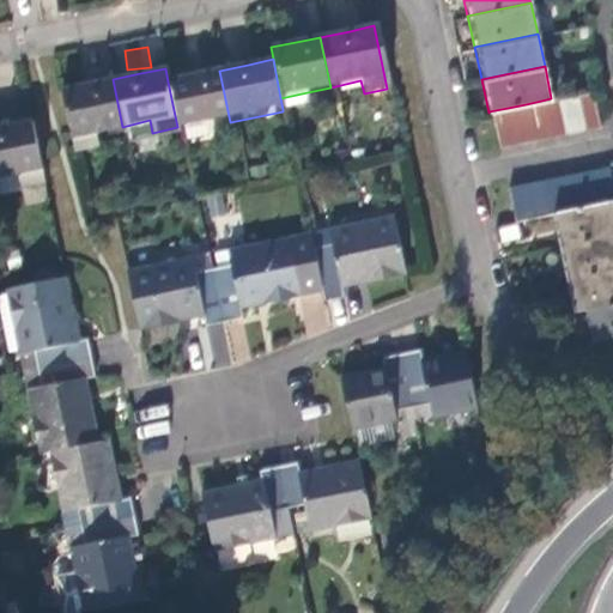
[(230,122),(219,71),(198,76),(168,82),(177,127),(178,133),(230,122)]
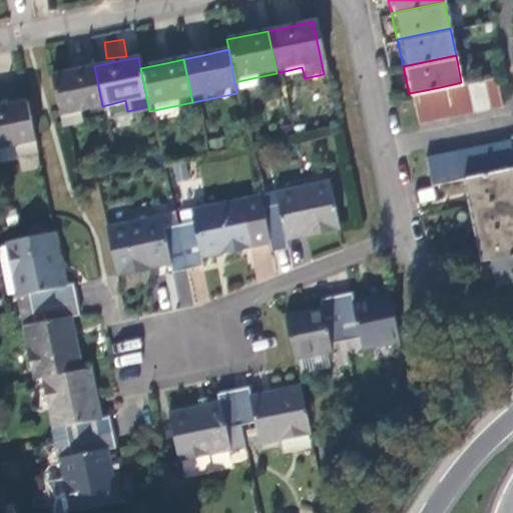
[(102,106),(94,66),(67,72),(49,76),(60,126),(79,122),(77,111),(102,106)]
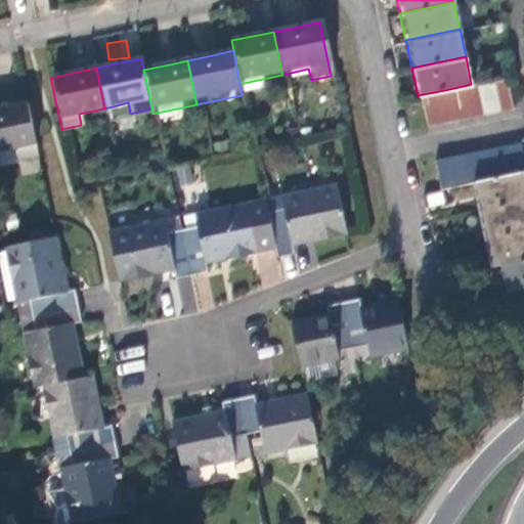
[(496,112),(512,108),(506,77),(490,80),(496,112)]
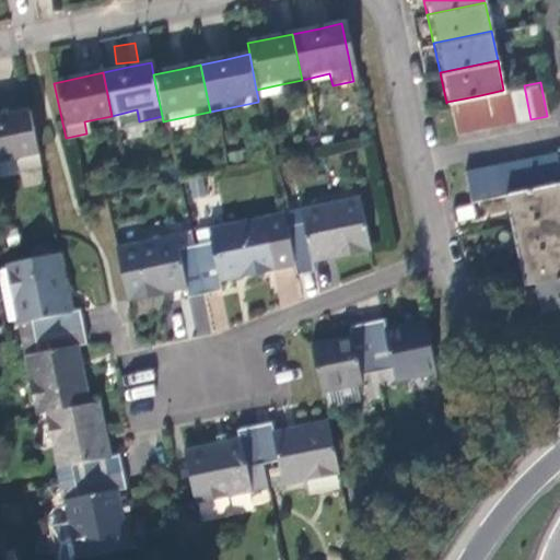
[(276,85),(256,90),(258,100),(278,95),(276,85)]
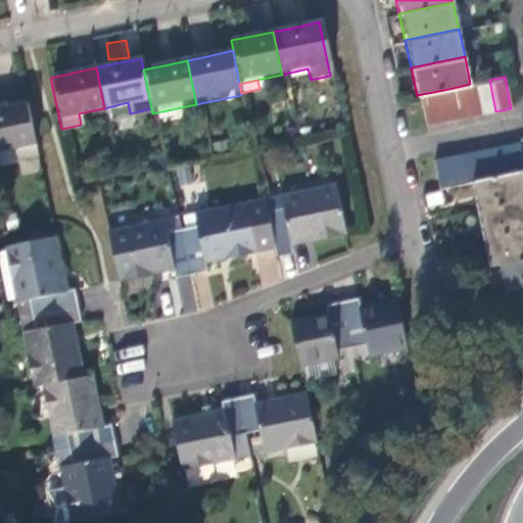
[(482,114),(495,111),(489,80),(476,83),(482,114)]
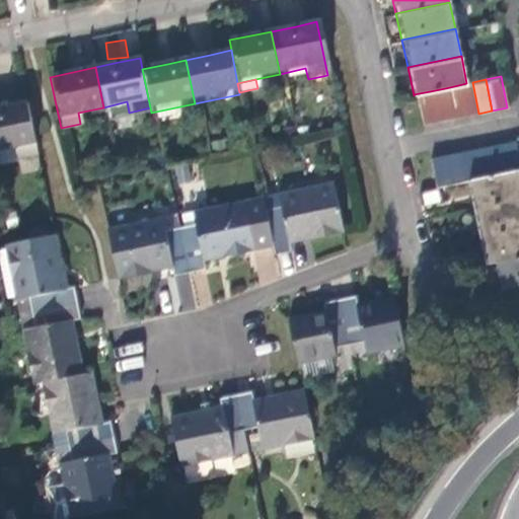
[(465,116),(478,114),(472,82),(466,83),(458,85),(465,116)]
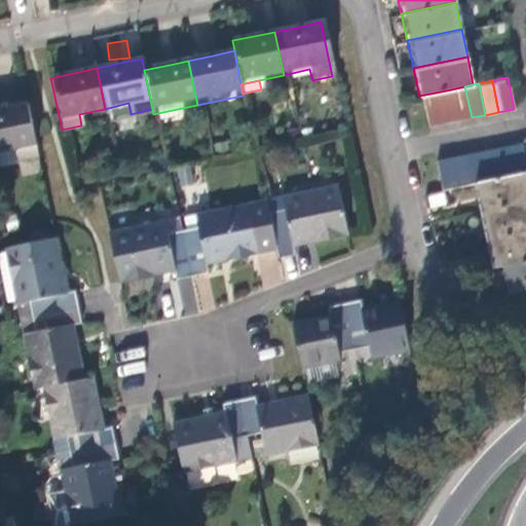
[(472,117),(464,86),(451,89),(456,120),(472,117)]
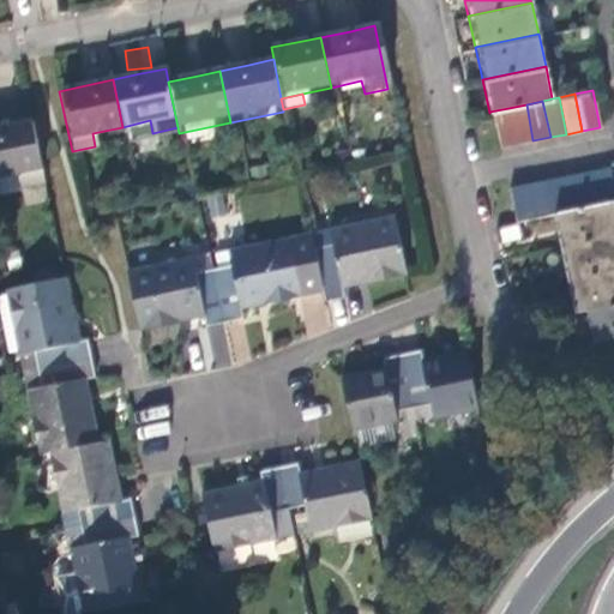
[(533,140),(527,104),(509,108),(517,144),(533,140)]
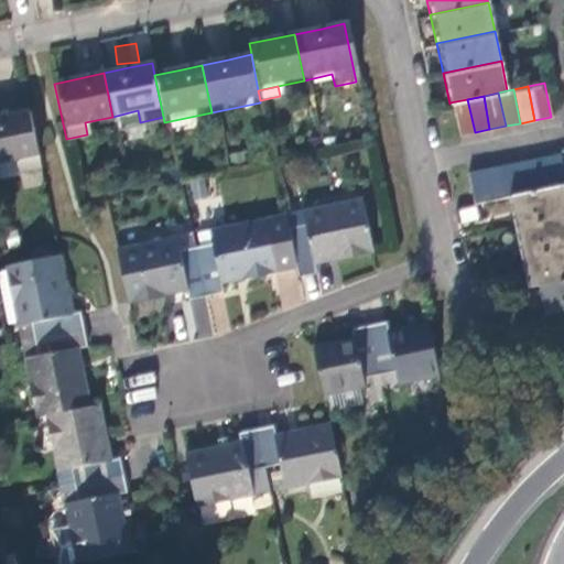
[(467,99),(449,102),(458,136),(475,132),(467,99)]
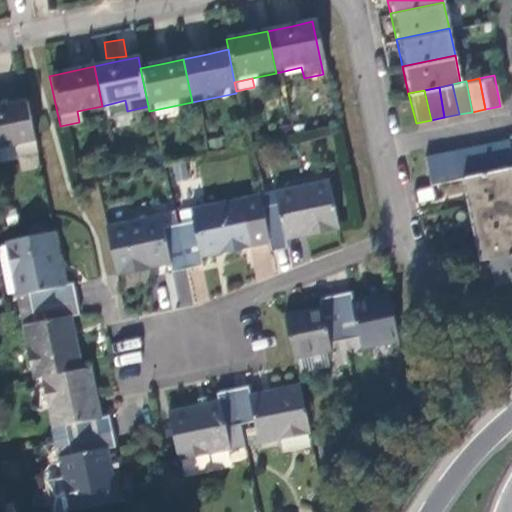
[(15,154),(35,150),(24,98),(3,103),(0,103),(0,146),(13,144),(15,154)]
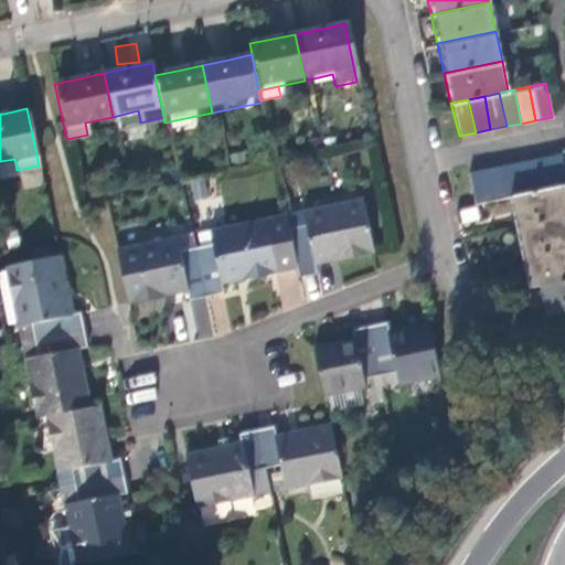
[(551,190),(564,187),(564,184),(558,152),(544,156),(551,190)]
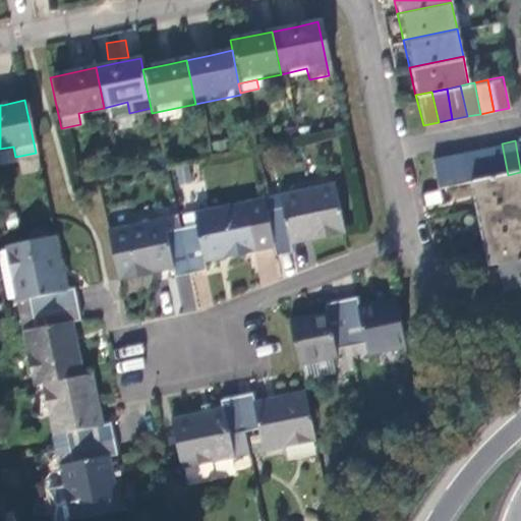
[(508,175),(502,143),(487,147),(494,178),(508,175)]
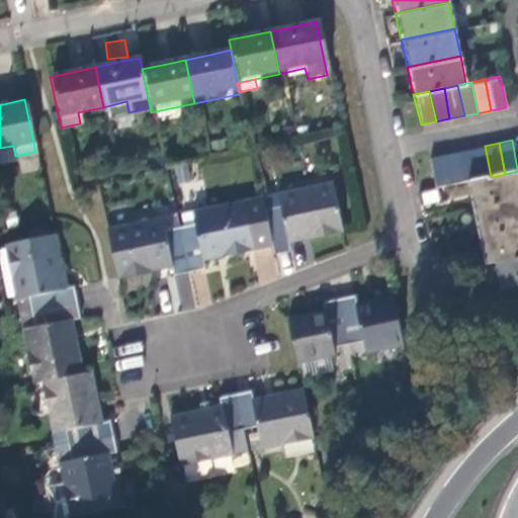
[(470,149),(477,180),(491,177),(485,146),(470,149)]
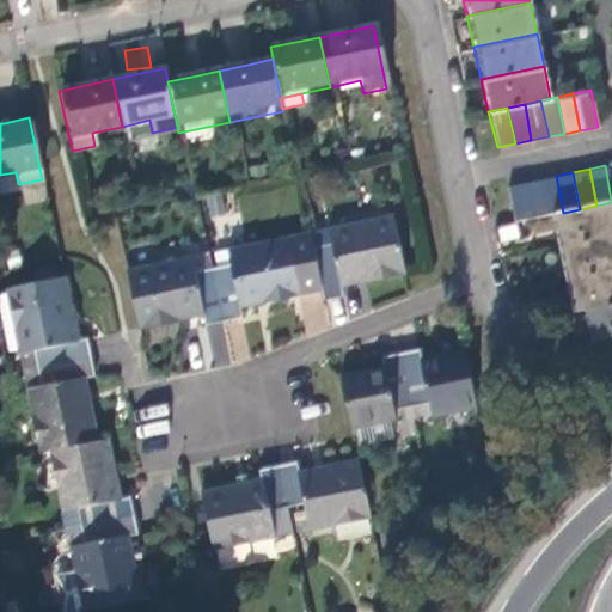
[(546,216),(552,215),(563,213),(556,176),(539,179),(546,216)]
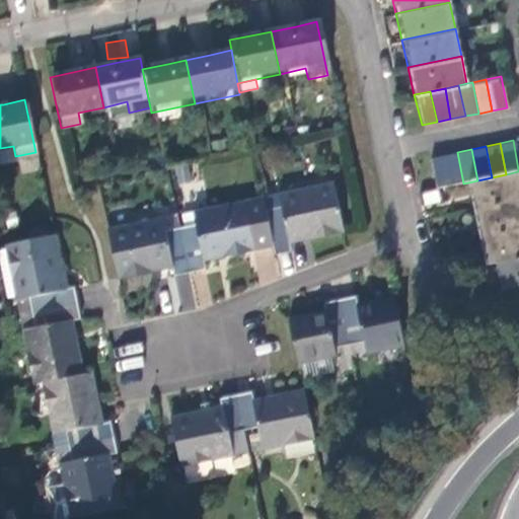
[(450,187),(463,183),(457,152),(443,155),(450,187)]
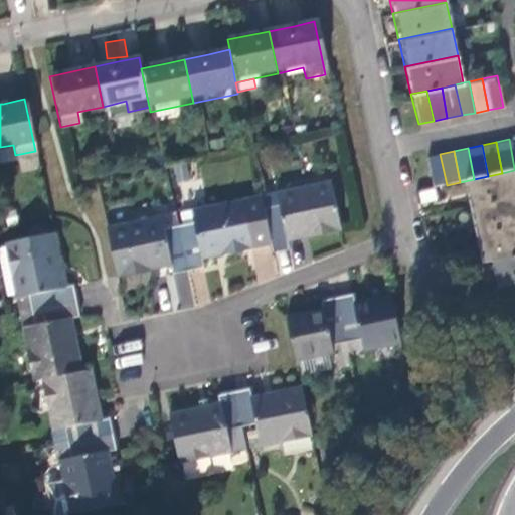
[(424,157),(432,188),(447,185),(440,154),(424,157)]
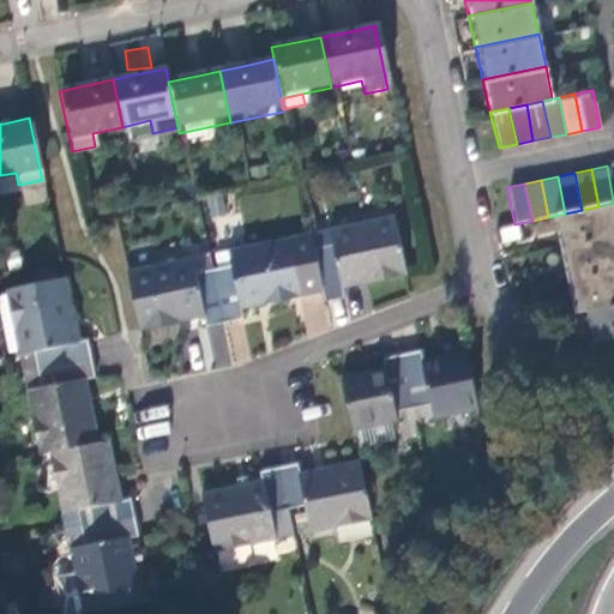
[(560,245),(613,233),(613,203),(599,206),(582,210),(565,214),(554,216),(560,245)]
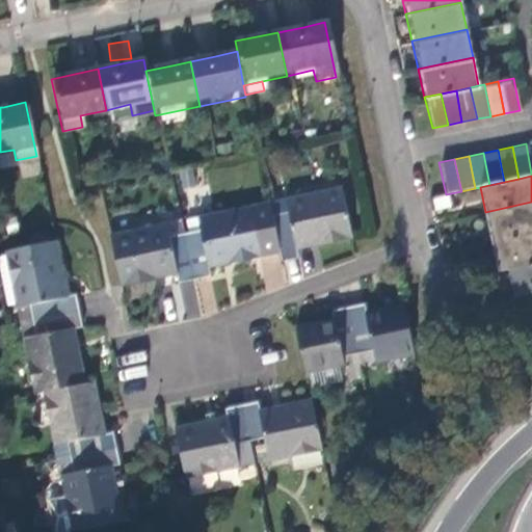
[(270,214),(278,253),(281,261),(296,258),(294,248),(318,244),(350,237),(339,184),(283,196),(286,211),(270,214)]
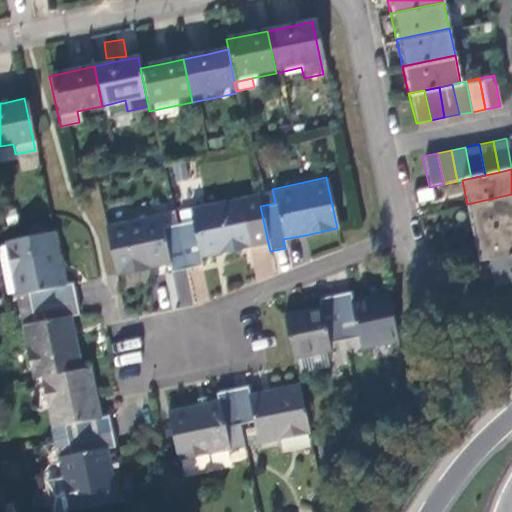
[(174,222),(184,269),(198,266),(196,257),(226,251),(268,243),(260,206),(257,192),(183,207),(185,220),(174,222)]
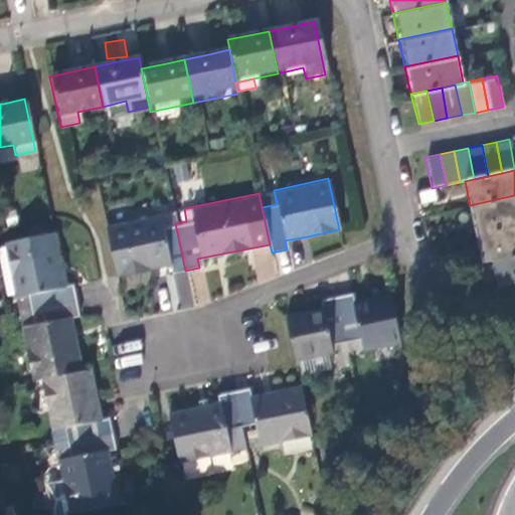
[(476,233),(514,224),(514,195),(470,205),(476,233)]
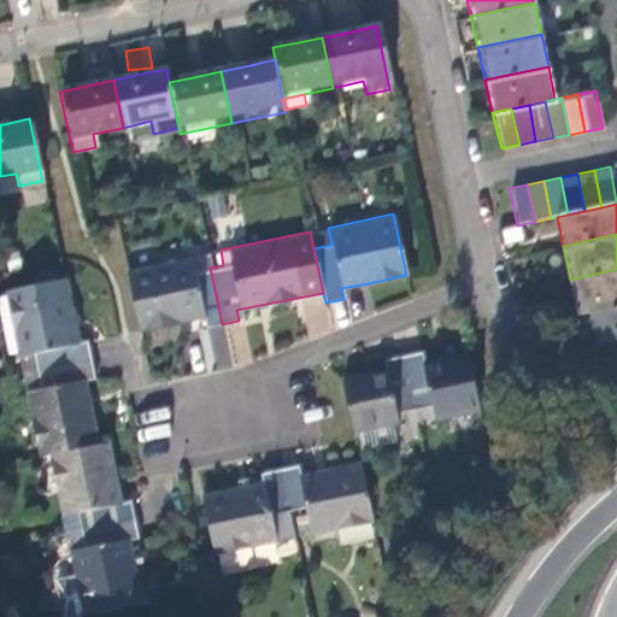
[(124,270),(136,331),(172,324),(201,318),(204,328),(222,324),(210,268),(192,271),(189,257),(124,270)]
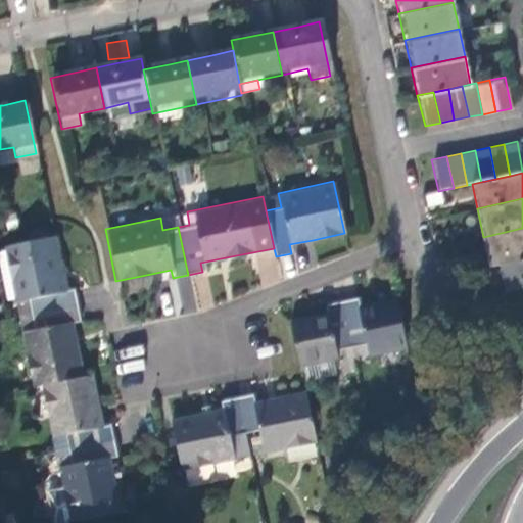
[(522,228),(483,237),(489,265),(498,263),(522,257),(522,228)]
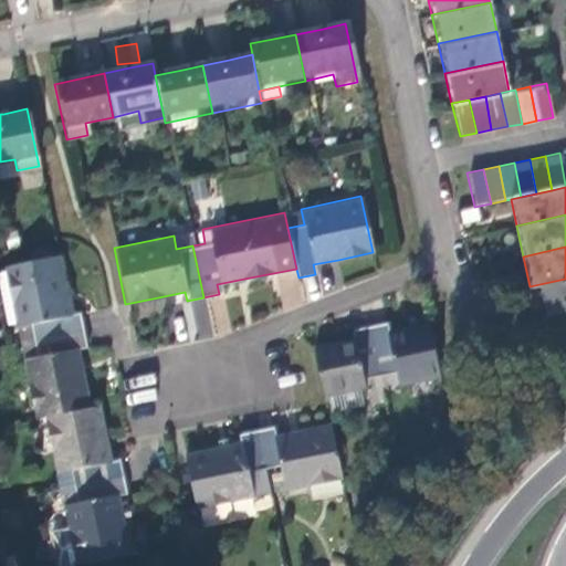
[(82,321),(81,313),(70,315),(58,257),(3,268),(4,272),(0,272),(0,293),(7,324),(14,322),(16,325),(25,323),(29,339),(84,328),(82,321)]
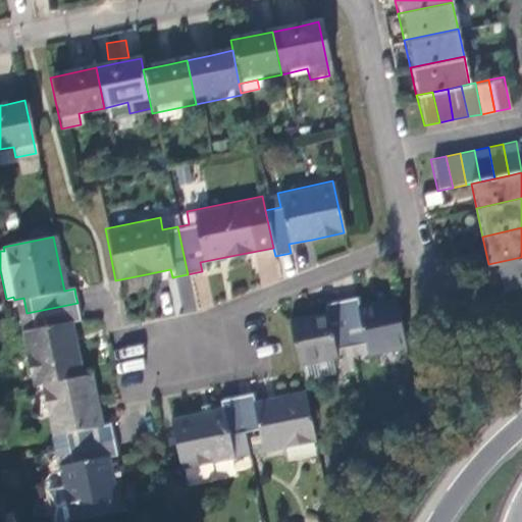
[(521,284),(521,257),(498,262),(503,289),(521,284)]
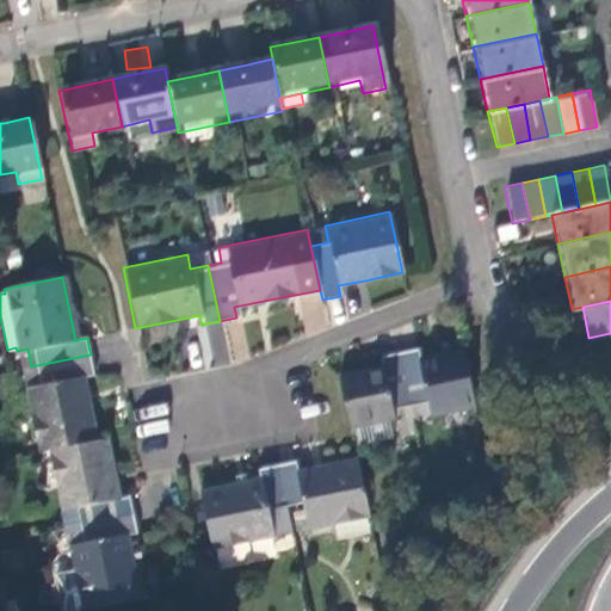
[(479,406),(467,349),(433,356),(419,359),(417,346),(401,350),(412,402),(427,399),(432,415),(479,406)]
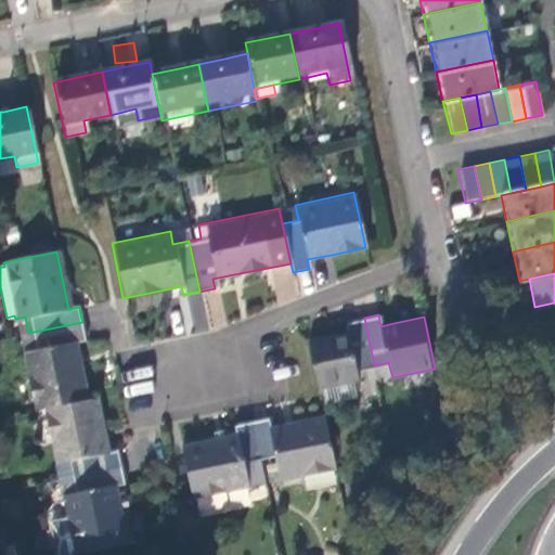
[(374,365),(364,318),(347,322),(349,332),(336,334),(309,340),(320,387),(322,386),(326,405),(358,398),(353,379),(360,378),(358,370),(374,365)]
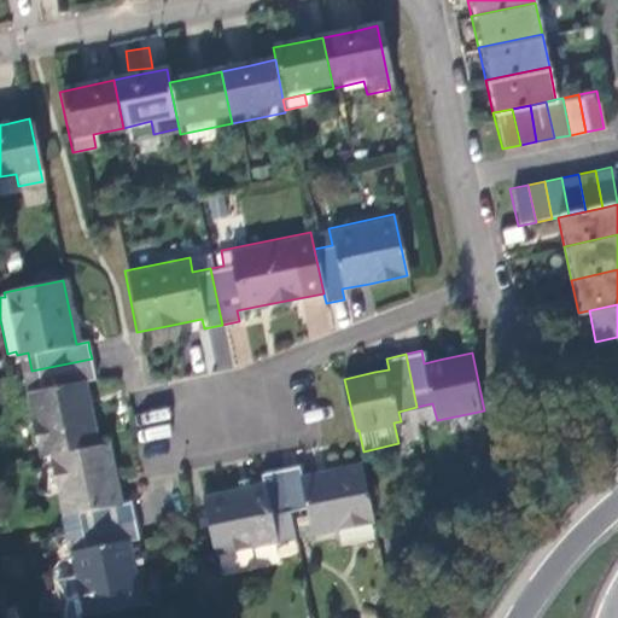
[(93,367),(92,359),(31,371),(35,386),(23,389),(38,455),(51,452),(99,442),(86,379),(95,377),(93,367)]
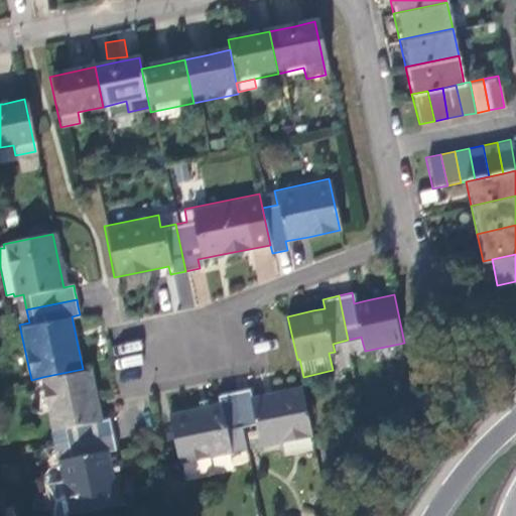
[(61,425),(65,438),(113,428),(111,419),(110,413),(101,415),(91,367),(83,369),(42,377),(52,427),(61,425)]
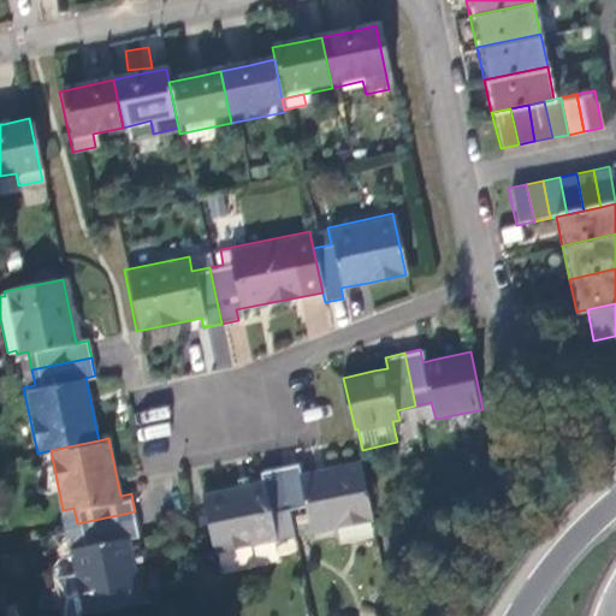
[(280,465),(291,521),(307,519),(309,527),(373,514),(361,456),(314,467),(300,471),(297,460),(280,465)]
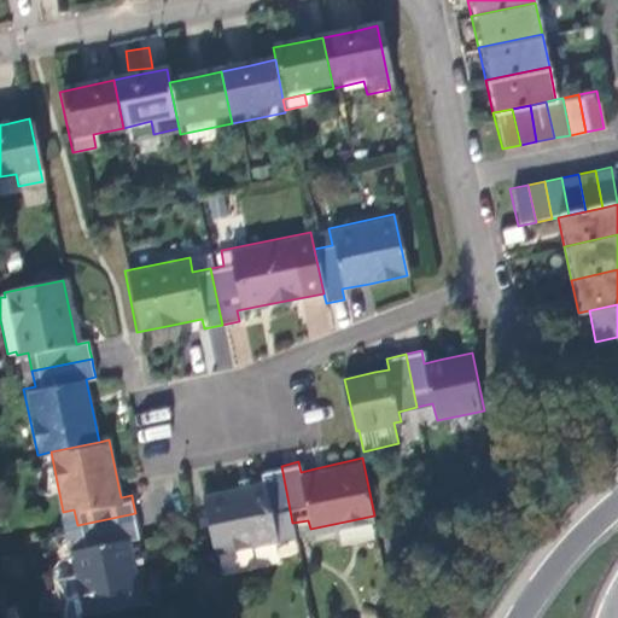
[(207,493),(220,549),(278,537),(295,534),(292,523),(281,466),(263,470),(266,479),(239,485),(207,493)]
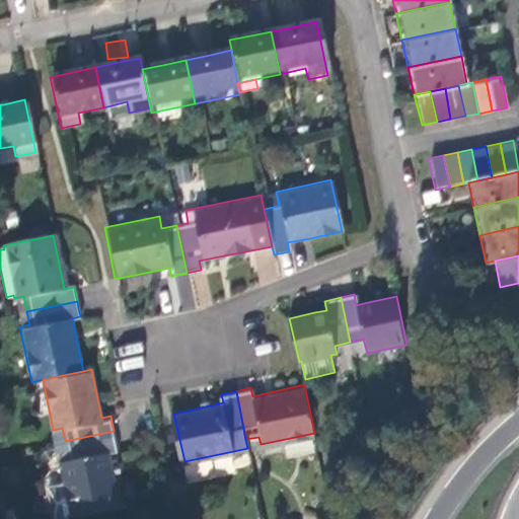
[(55,516),(70,513),(120,502),(108,447),(117,445),(115,438),(114,431),(65,441),(68,457),(60,458),(64,479),(48,484),(55,516)]
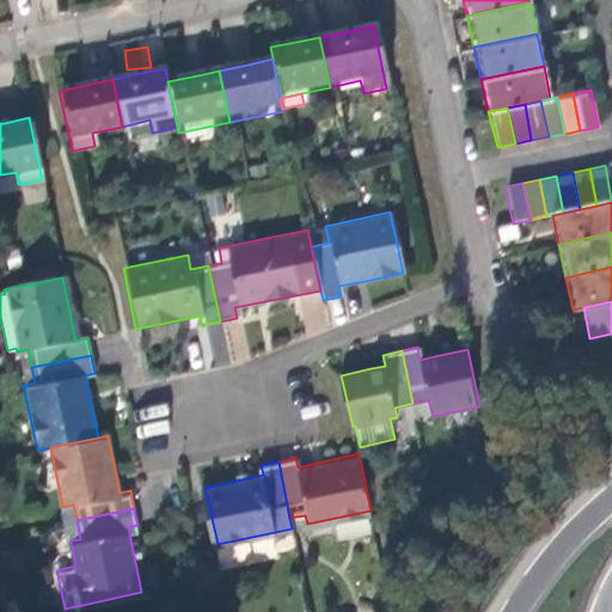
All buildings are outlined.
